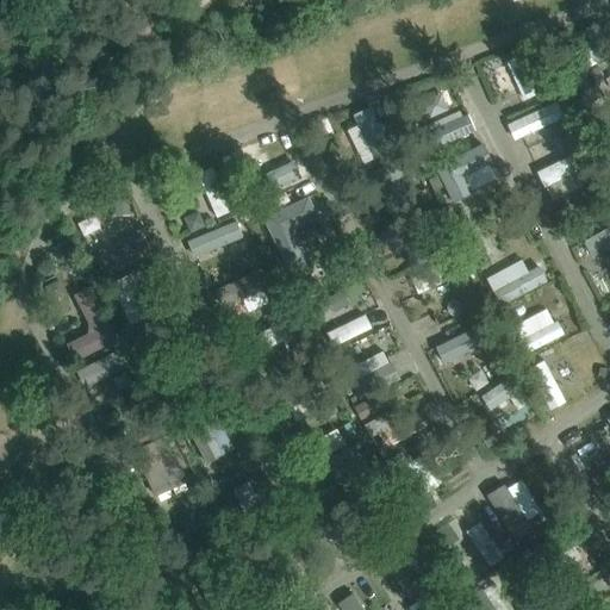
[(587,51),(582,55),(589,68),(609,56),(609,39),(599,45),(587,51)]
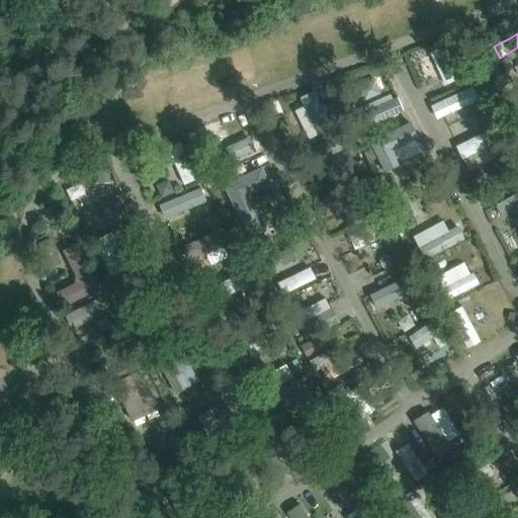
[(440,48),(431,53),(445,85),(455,80),(440,48)]
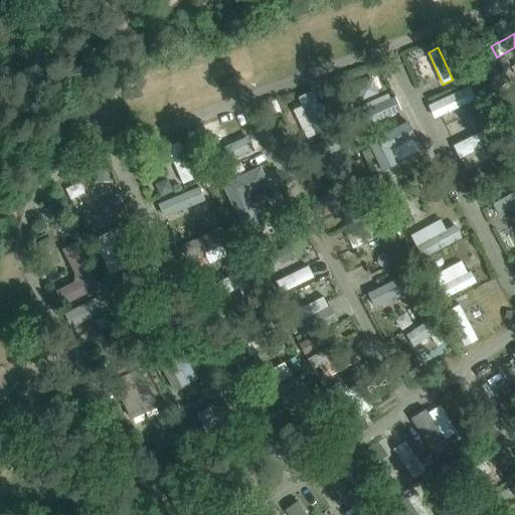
[(506,57),(499,60),(502,67),(509,63),(506,57)]
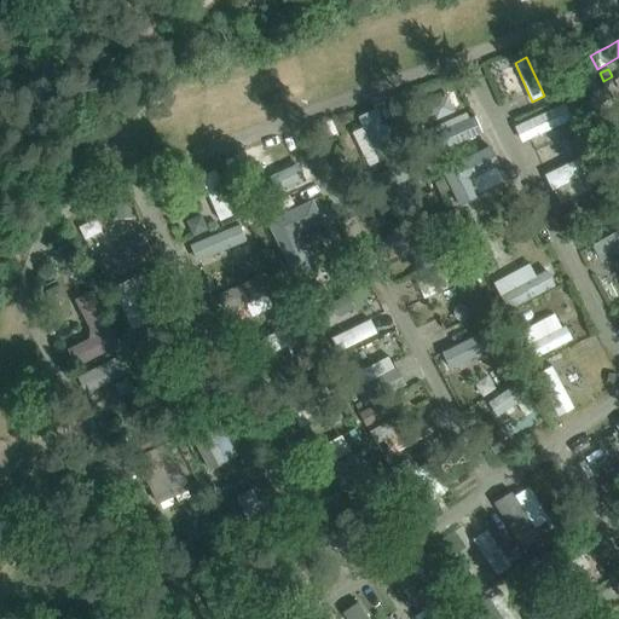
[(568,77),(559,82),(565,97),(574,92),(568,77)]
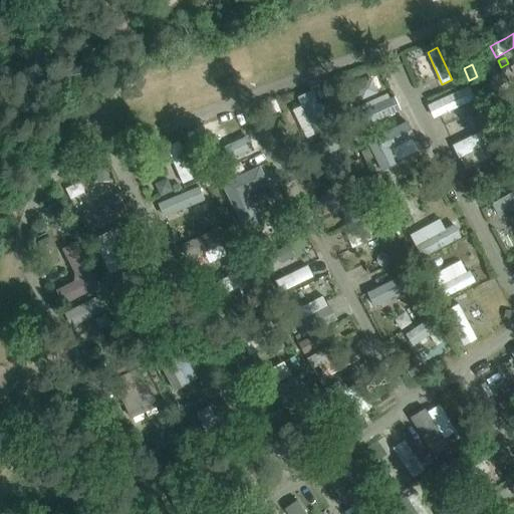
[(502,71),(492,76),(498,86),(499,85),(507,81),(502,71)]
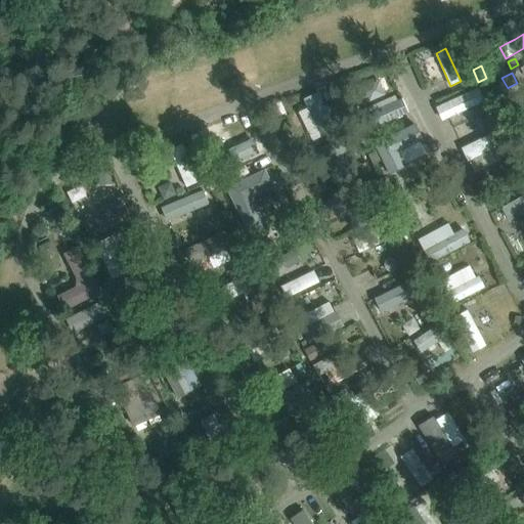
[(487,82),(479,86),(483,96),(492,92),(487,82)]
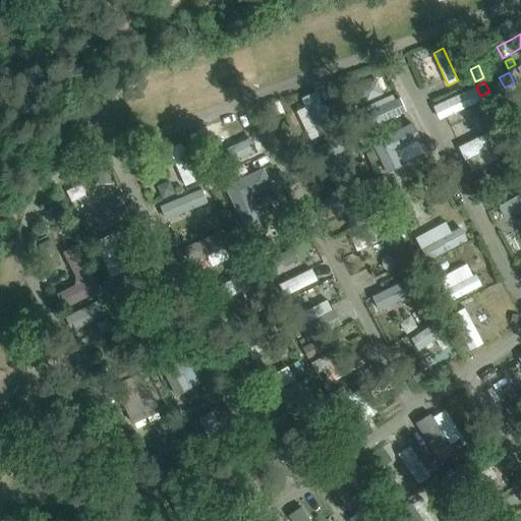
[(475,88),(435,105),(441,119),(481,102),(475,88)]
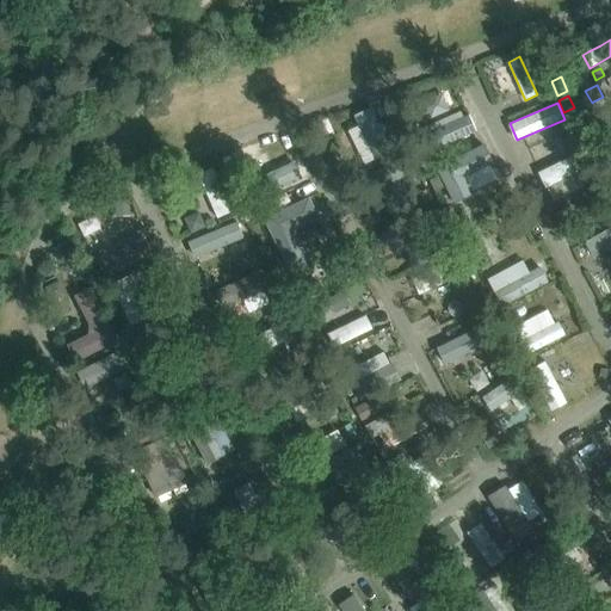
[(370,109),(355,116),(359,125),(375,159),(376,160),(390,152),(370,109)]
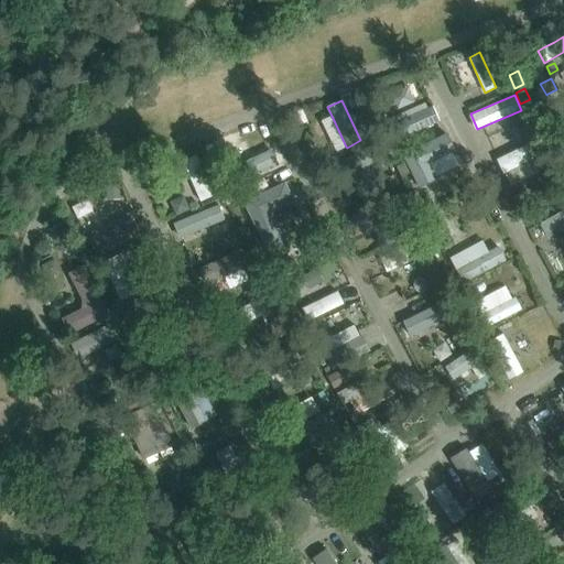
[(427,108),(388,126),(396,142),(438,121),(432,106),(427,108)]
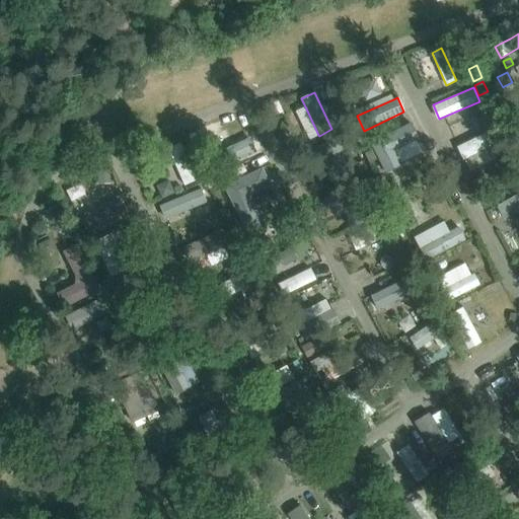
[(353,99),(342,104),(347,115),(357,109),(353,99)]
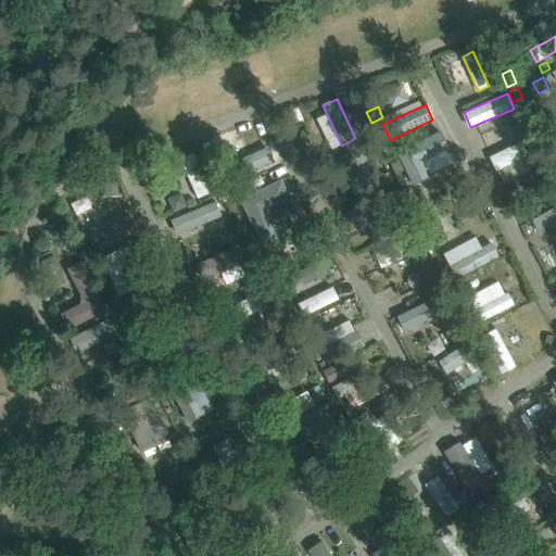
[(365,129),(355,134),(359,141),(368,137),(365,129)]
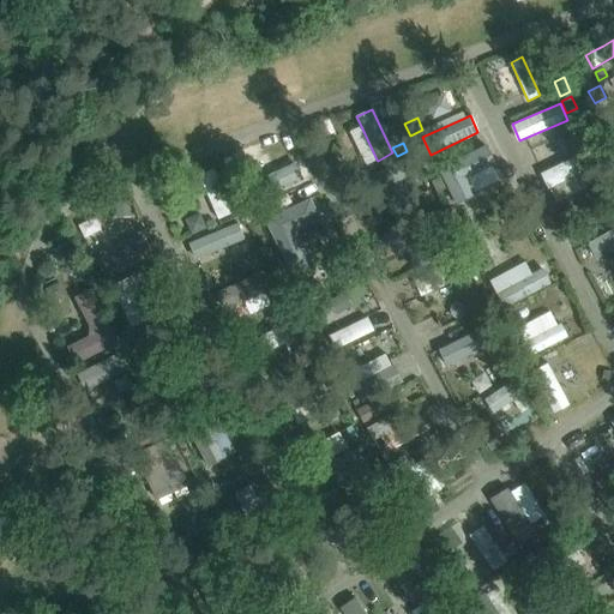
[(486,145),(439,169),(456,204),(458,203),(474,196),(475,196),(474,192),(467,179),(492,166),(494,164),(486,145)]
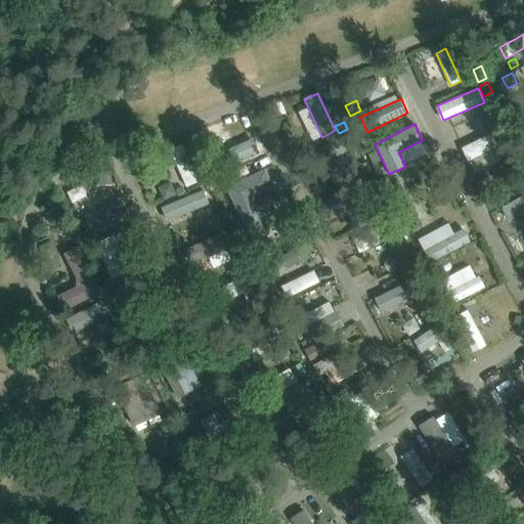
[(498,130),(462,147),(469,161),(496,147),(505,143),(498,130)]
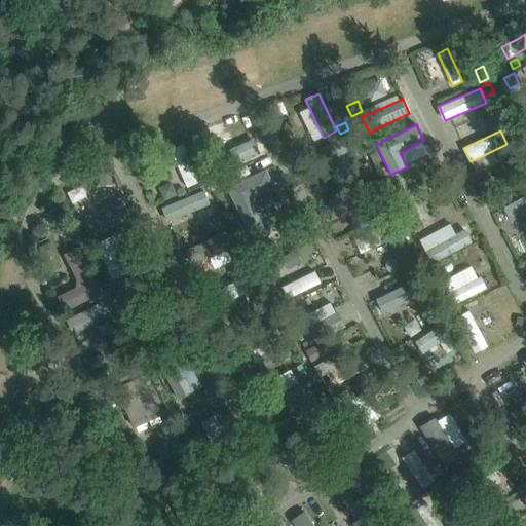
[(251,140),(210,159),(217,174),(258,154),(258,151),(255,143),(251,140)]
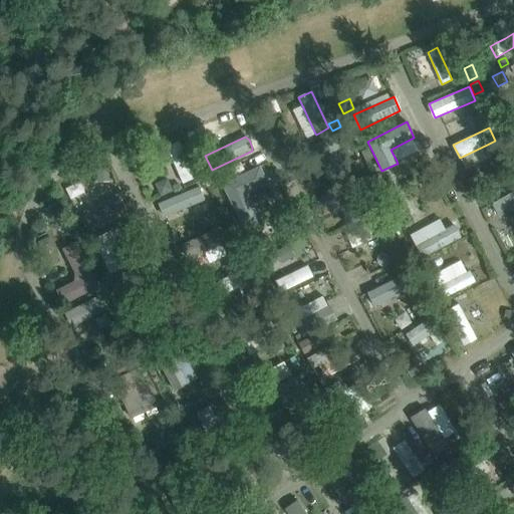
[(180,142),(167,147),(183,184),(196,178),(180,142)]
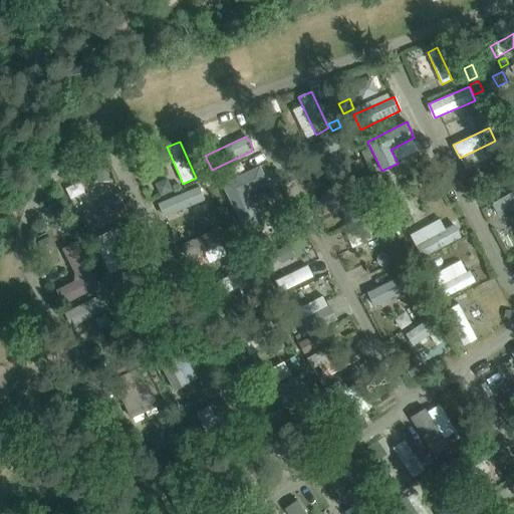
[(143,155),(133,159),(138,168),(144,165),(145,160),(143,155)]
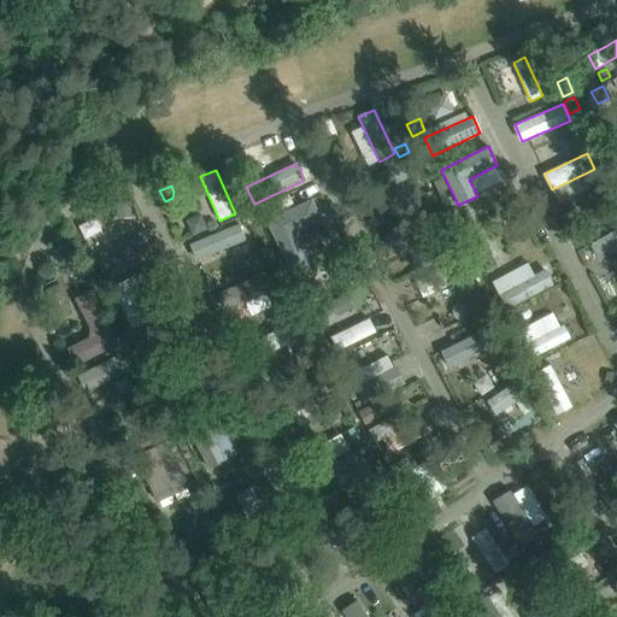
[(610,186),(600,189),(605,201),(615,198),(610,186)]
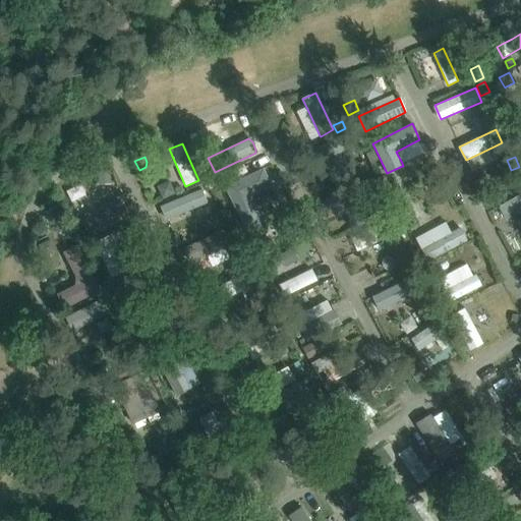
[(358,164),(350,169),(353,176),(362,172),(358,164)]
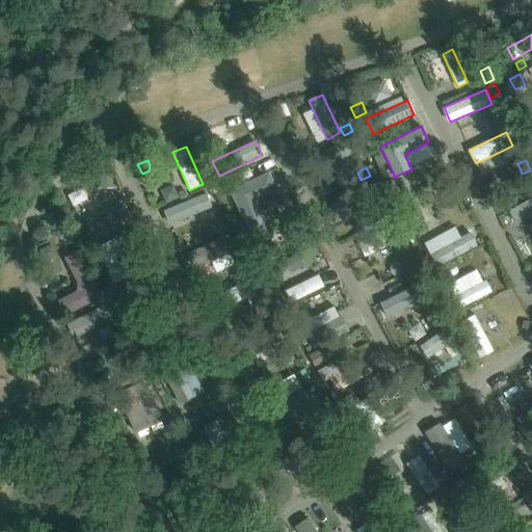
[(111,174),(101,174),(101,183),(111,182),(111,174)]
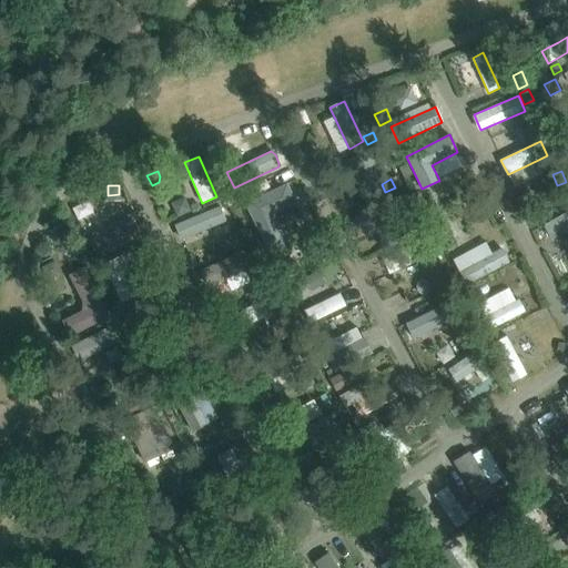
[(286,185),(246,203),(270,252),(287,244),(272,213),(272,212),(294,202),(286,185)]
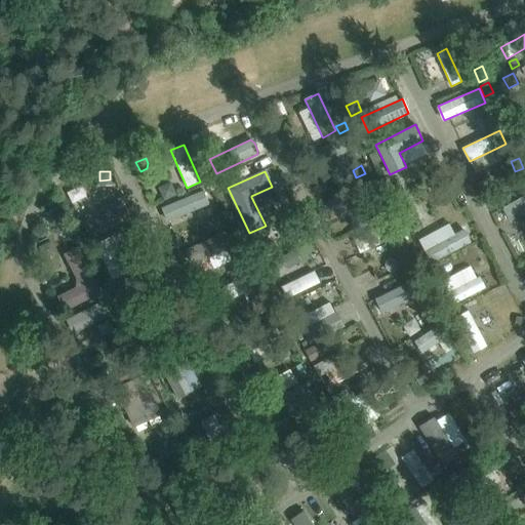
[(329,199),(328,202),(333,212),(336,213),(349,207),(357,203),(375,194),(369,180),(329,199)]
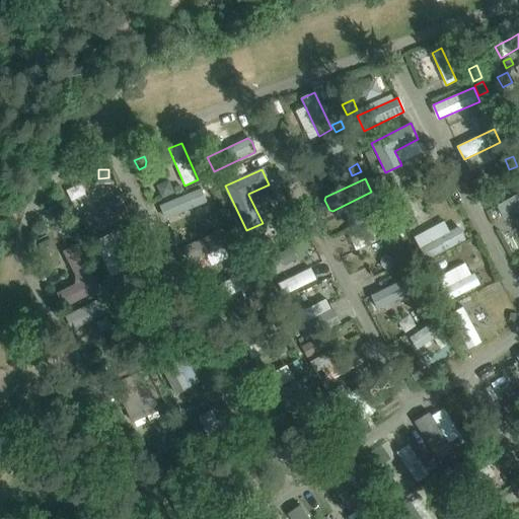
[(518,193),(497,205),(505,218),(518,210),(518,178),(512,182),(518,193)]
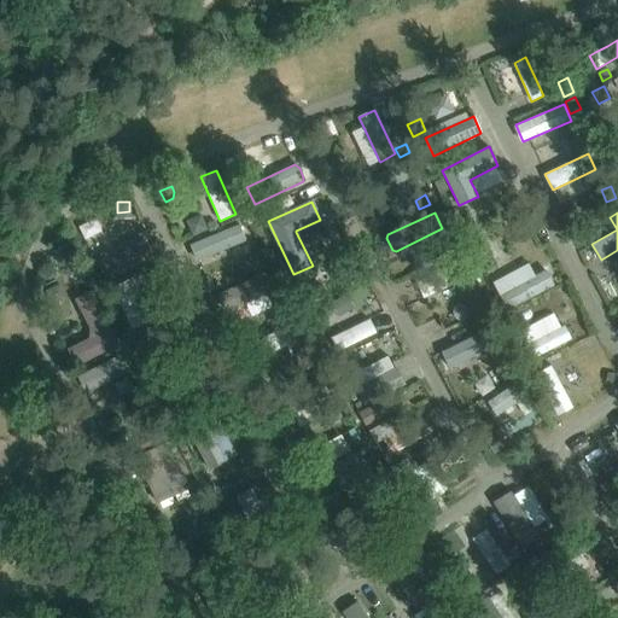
[(472,219),(460,226),(465,235),(478,229),(472,219)]
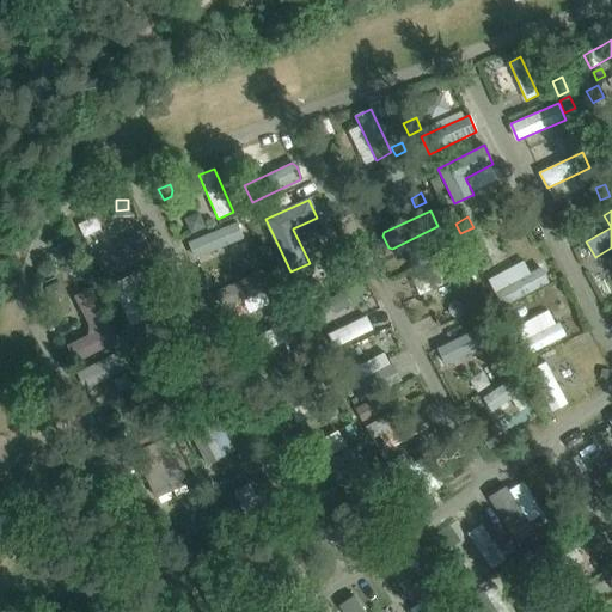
[(237,222),(189,242),(196,258),(244,238),(237,222)]
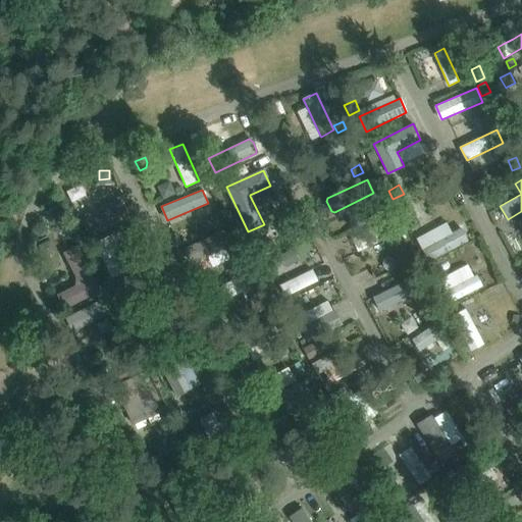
[(121,203),(82,221),(90,238),(128,219),(121,203)]
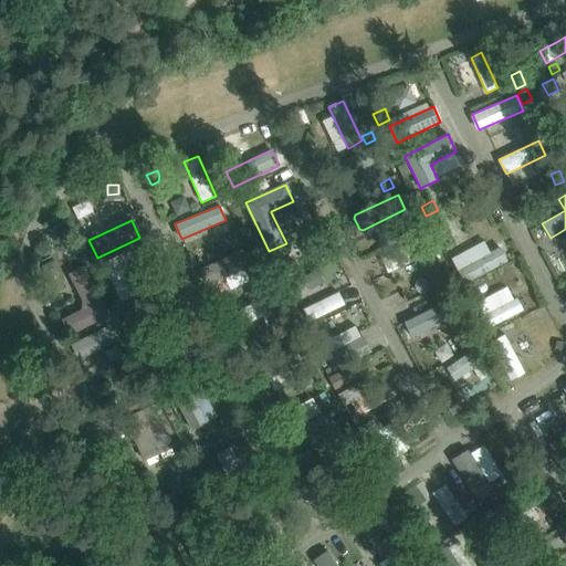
[(442,222),(435,226),(440,238),(448,234),(442,222)]
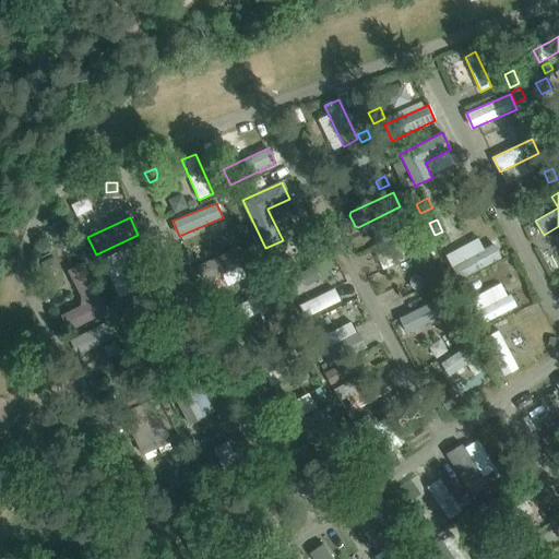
[(401,224),(389,229),(394,239),(405,234),(401,224)]
